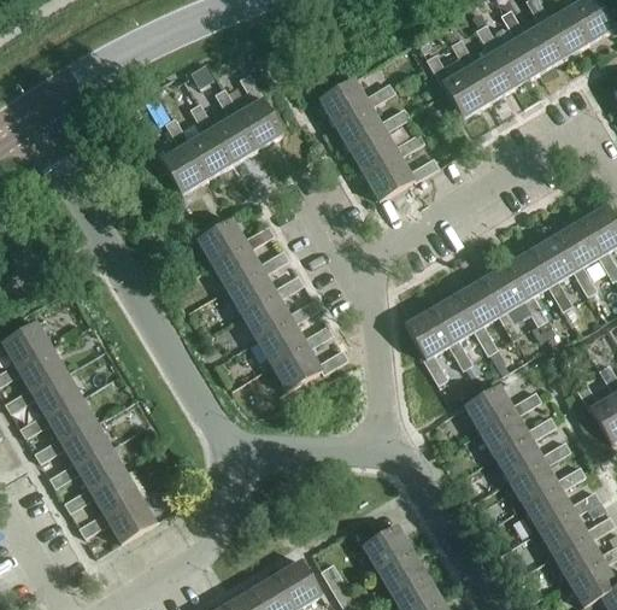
[(526,0),(540,24),(540,25),(541,24),(562,59),(587,44),(566,10),(565,10),(564,10),(548,18),(539,0),(526,0)]
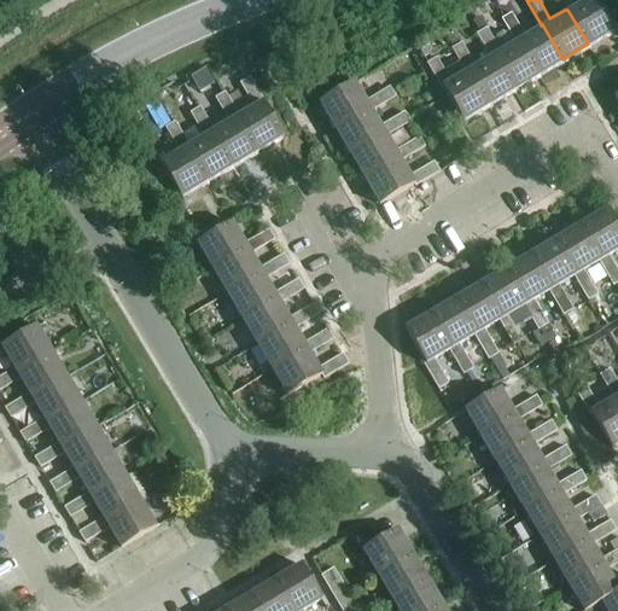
[(559,0),(565,10),(566,10),(567,10),(588,44),(614,28),(612,22),(604,10),(598,0),(581,0),(575,4),(572,0),(559,0)]
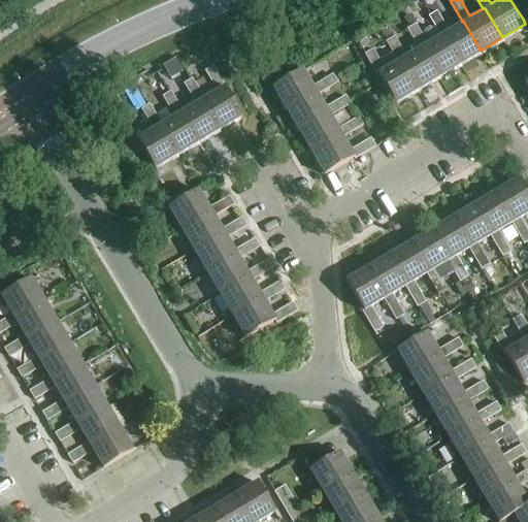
[(527,15),(527,1),(516,8),(523,19),(527,15)]
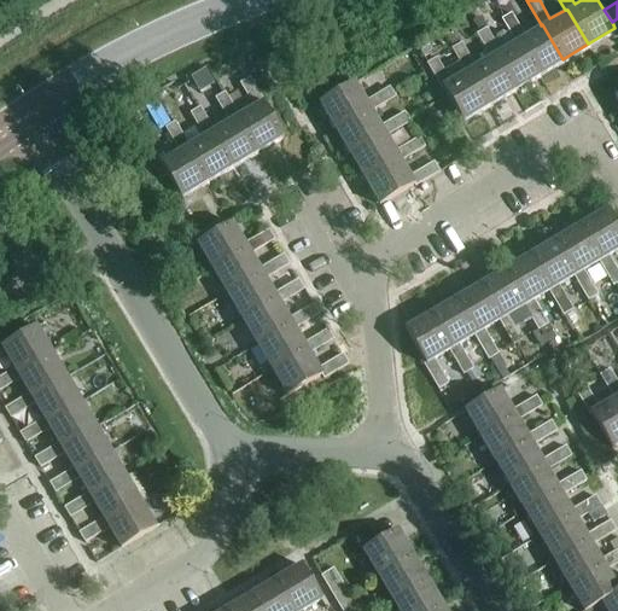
[(501,15),(516,39),(516,40),(518,39),(538,74),(563,59),(542,24),(541,25),(541,24),(525,33),(511,10),(501,15)]
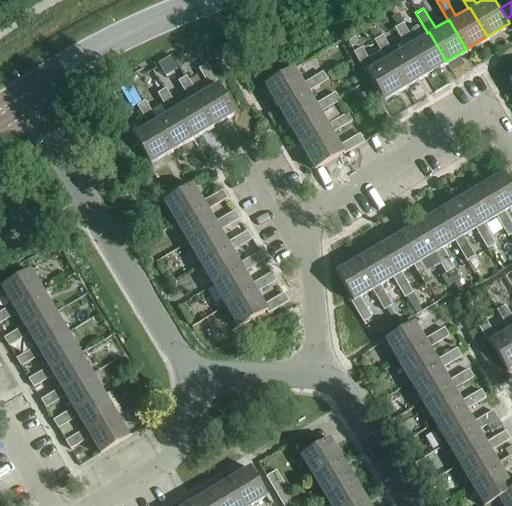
[(395,25),(406,44),(407,45),(408,44),(425,73),(446,61),(429,32),(427,33),(427,32),(414,40),(403,20),(395,25)]
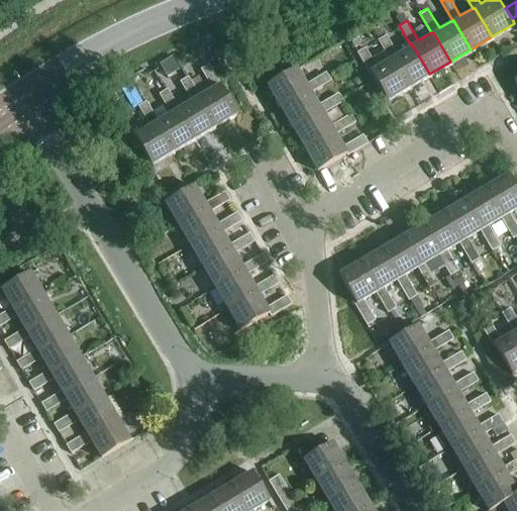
[(356,30),(349,34),(354,42),(360,38),(356,30)]
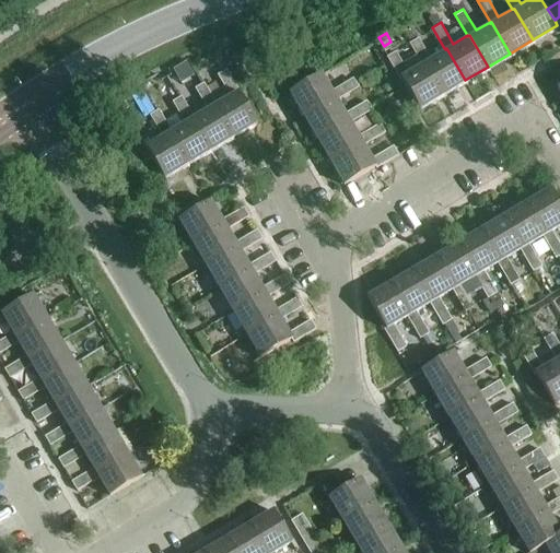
[(409,40),(422,61),(422,62),(423,61),(442,93),(465,80),(446,48),(445,49),(444,48),(431,57),(418,35),(409,40)]
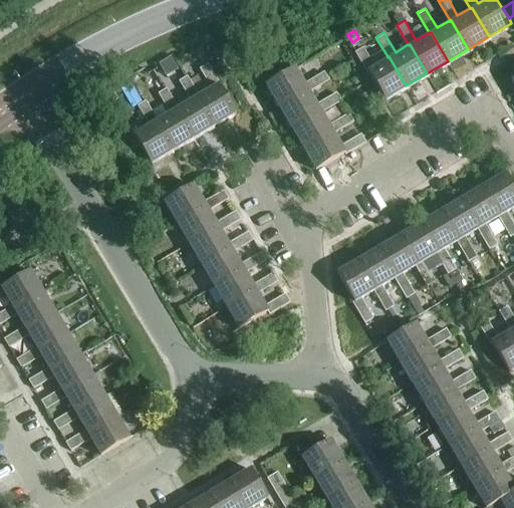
[(388,57),(388,56),(374,64),(362,44),(354,49),(366,70),(368,69),(386,97),(406,85),(389,56),(388,57)]
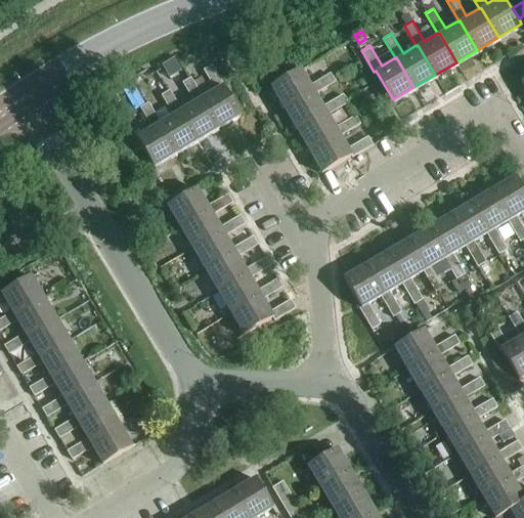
[(215,87),(203,95),(202,96),(219,126),(239,114),(222,84),(224,83),(212,62),(204,68),(215,87)]
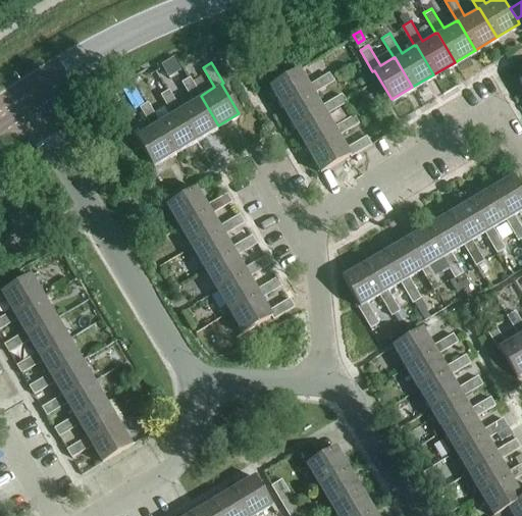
[(269,84),(282,107),(312,90),(313,91),(314,91),(333,79),(328,70),(309,83),(300,66),(269,84)]
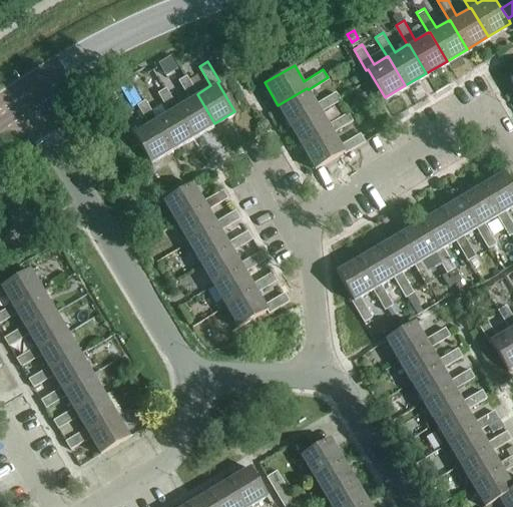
[(190,97),(177,105),(177,106),(176,106),(193,135),(214,123),(197,94),(198,93),(186,73),(178,78),(190,97)]
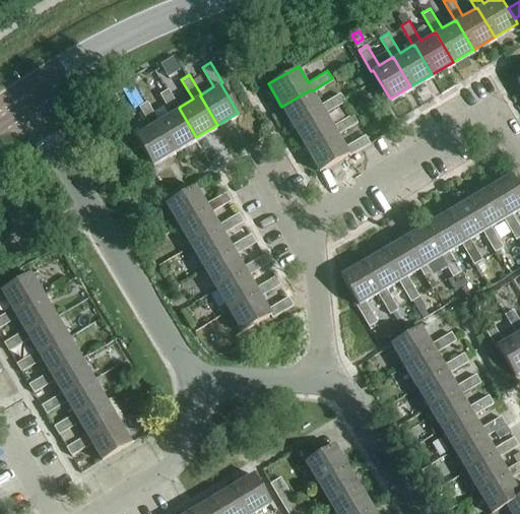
[(172,112),(158,119),(159,120),(157,121),(176,149),(196,137),(179,108),(180,108),(180,107),(168,86),(159,91),(172,112)]
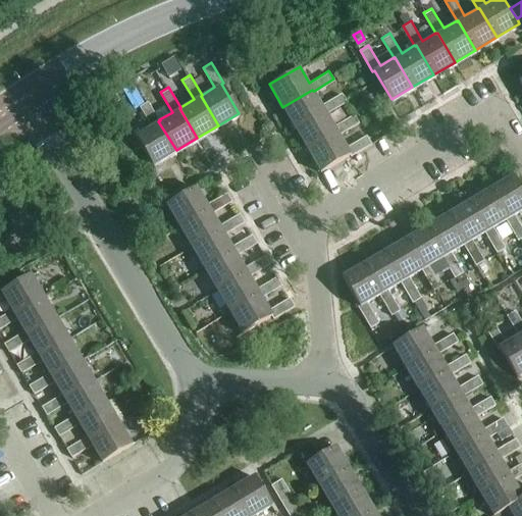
[(282,107),(296,127),(324,110),(325,112),(326,111),(346,100),(342,92),(321,103),(314,91),(313,91),(312,90),(282,107)]
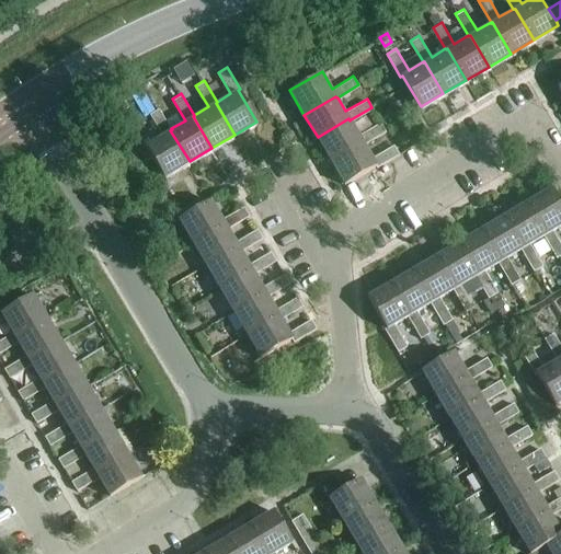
[(172,129),(171,128),(159,107),(150,112),(162,134),(146,143),(164,176),(190,161),(170,130),(172,129)]
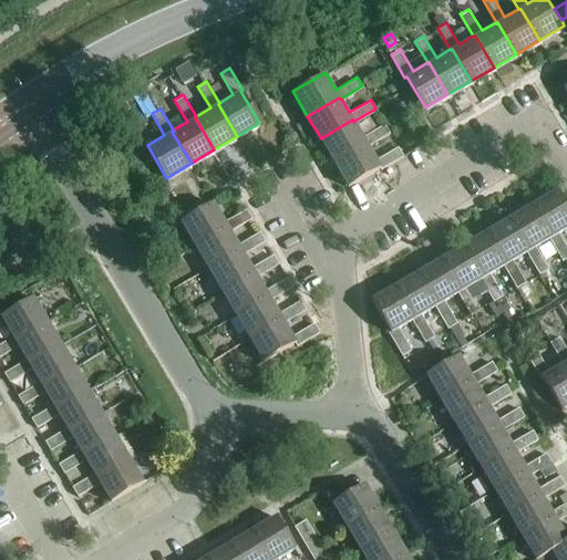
[(321,138),(334,162),(367,143),(367,144),(368,144),(390,131),(384,122),(362,135),(354,121),(353,122),(352,120),(321,138)]
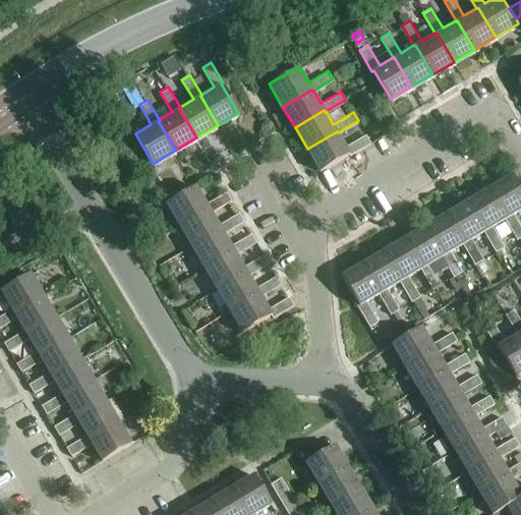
[(337,131),(307,149),(320,170),(349,153),(350,154),(370,141),(365,133),(346,146),(338,132),(337,132),(337,131)]
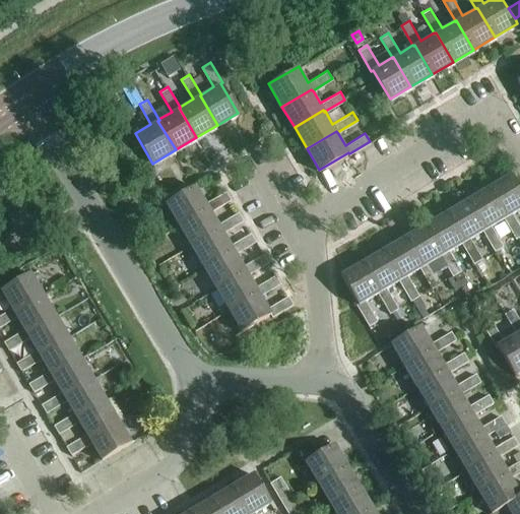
[(519,189),(510,173),(488,186),(505,215),(504,216),(504,217),(516,237),(519,234),(519,226),(512,212),(519,207),(519,189)]
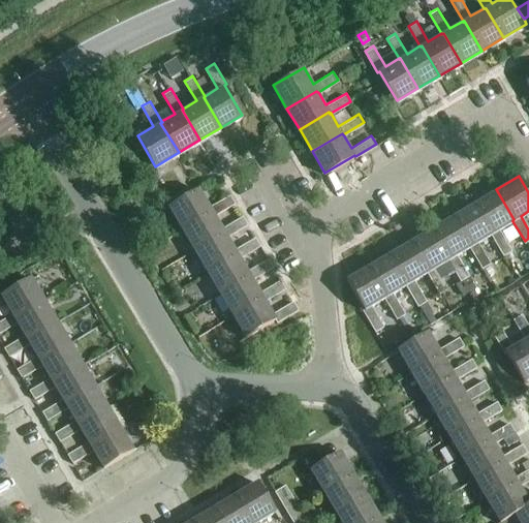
[(168,206),(182,228),(212,211),(214,214),(215,214),(235,202),(229,193),(210,206),(199,187),(168,206)]
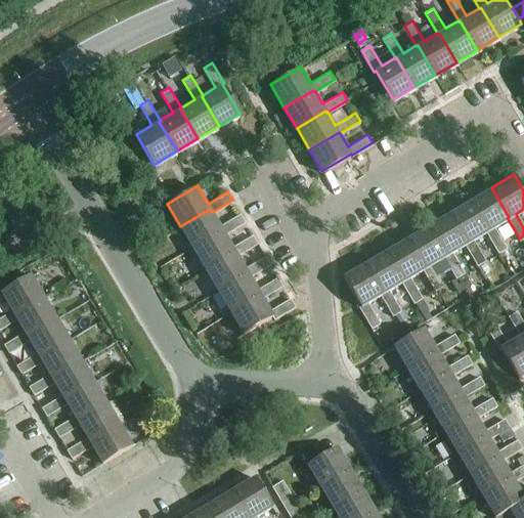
[(491,187),(470,200),(487,229),(486,230),(486,231),(498,251),(507,247),(494,226),(508,219),(508,218),(509,217),(491,187)]
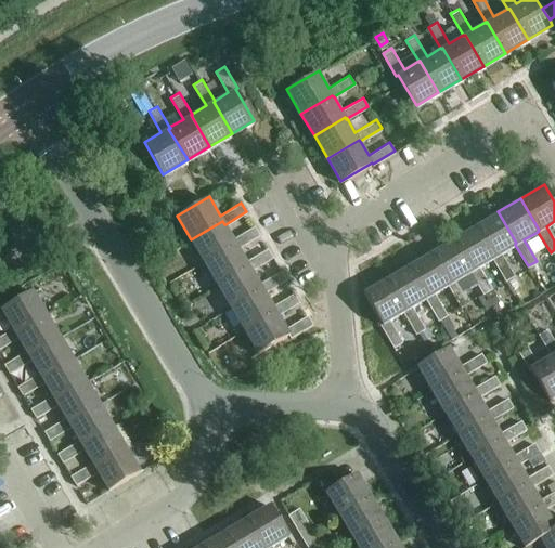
[(498,211),(476,225),(494,257),(492,257),(493,258),(505,279),(514,274),(502,252),(515,245),(515,244),(516,243),(498,211)]
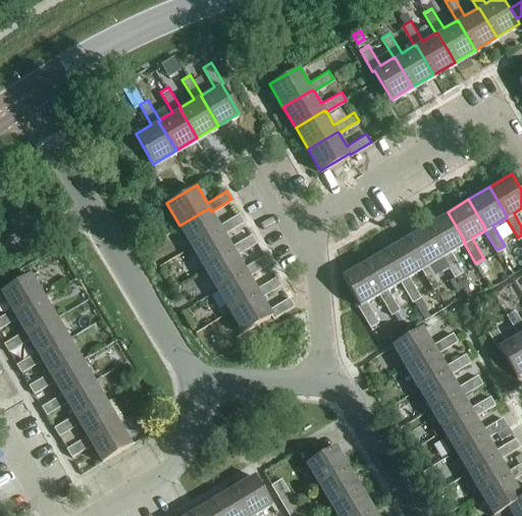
[(179,225),(193,247),(221,229),(223,231),(224,231),(244,219),(239,211),(219,223),(212,211),(211,211),(209,208),(179,225)]
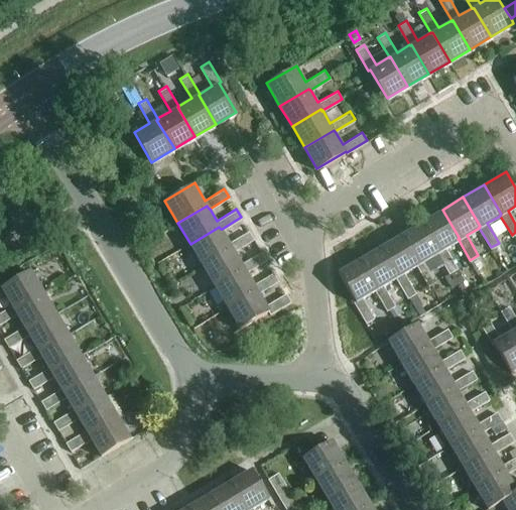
[(442,210),(421,222),(438,251),(437,252),(449,272),(458,267),(445,248),(459,240),(458,239),(460,239),(442,210)]
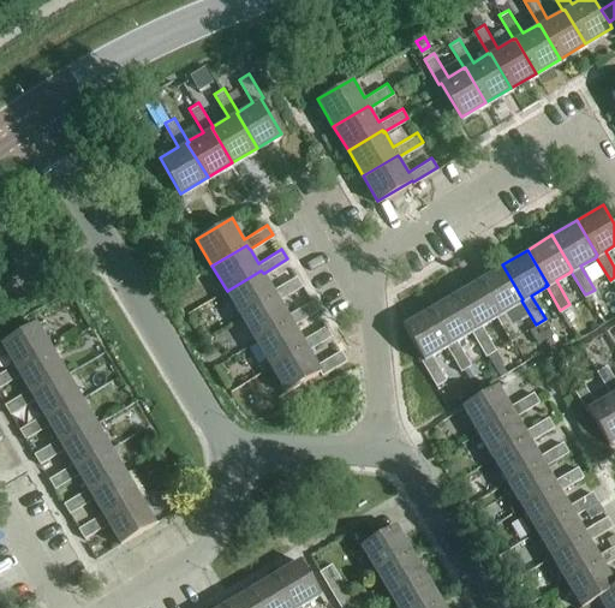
[(502,264),(477,279),(497,314),(496,315),(511,339),(520,333),(506,310),(521,300),(523,299),(502,264)]
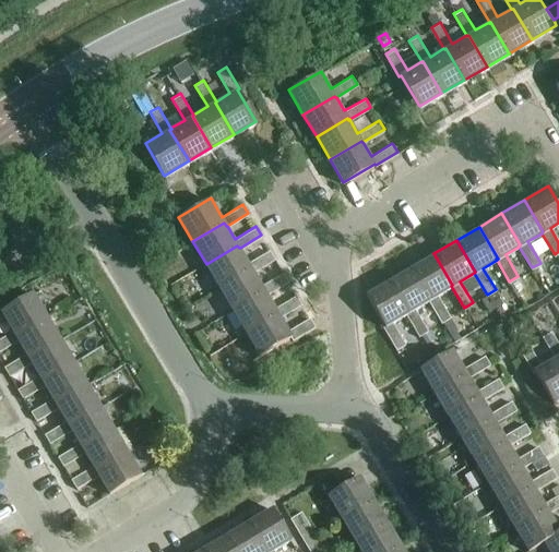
[(206,264),(219,286),(251,267),(252,271),(253,271),(274,258),(270,249),(248,262),(240,248),(239,248),(237,246),(206,264)]
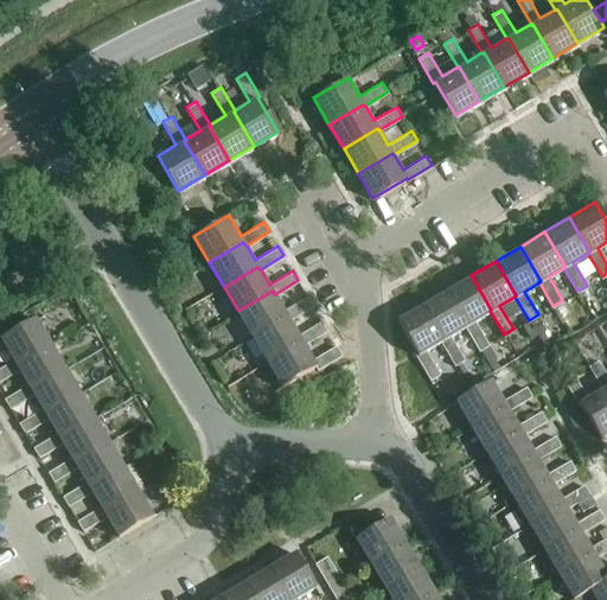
[(471,275),(447,289),(467,324),(465,325),(466,326),(479,349),(489,343),(475,320),(490,311),(491,310),(471,275)]
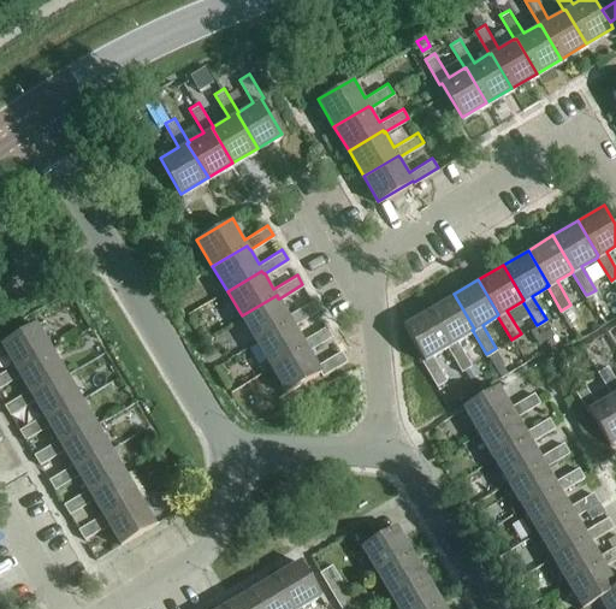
[(454,294),(428,309),(449,343),(448,344),(448,346),(462,368),(472,364),(457,340),(473,331),(472,330),(474,329),(454,294)]
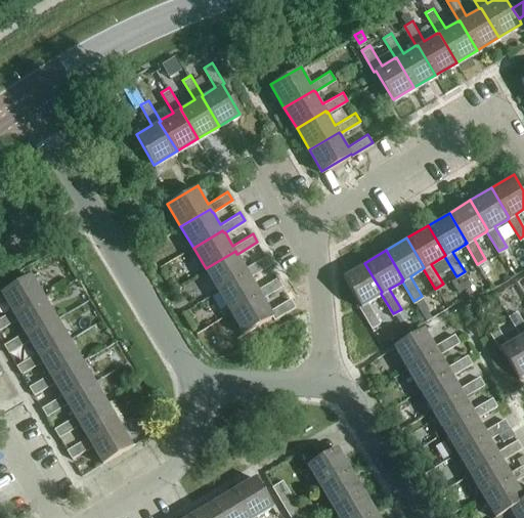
[(206,268),(218,290),(248,272),(250,275),(250,274),(270,263),(265,255),(245,266),(237,254),(236,254),(235,251),(206,268)]
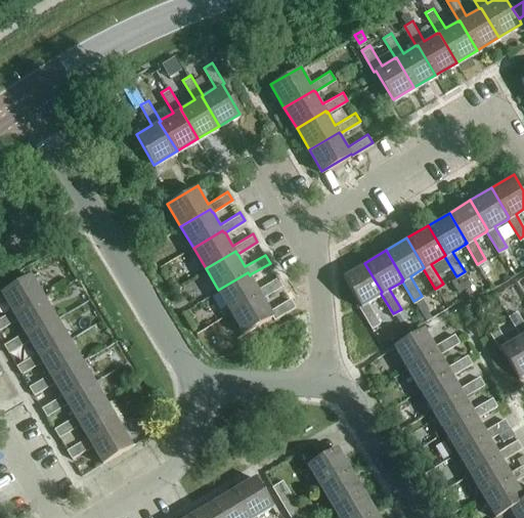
[(382,292),(364,263),(343,275),(360,305),(359,305),(372,327),(380,321),(367,301),(381,294),(381,293),(382,292)]
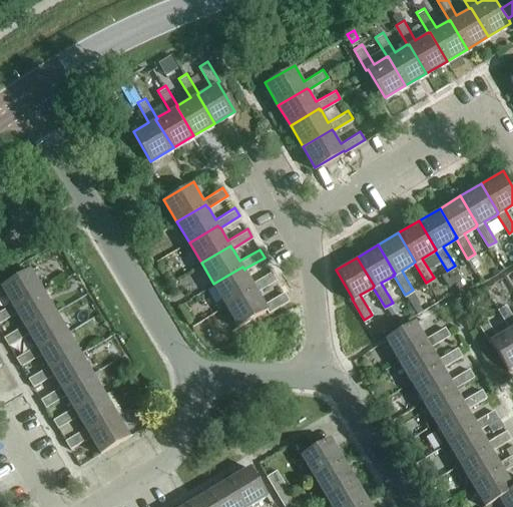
[(213,284),(225,305),(254,288),(257,290),(277,278),(272,270),(252,282),(244,269),(244,270),(242,267),(213,284)]
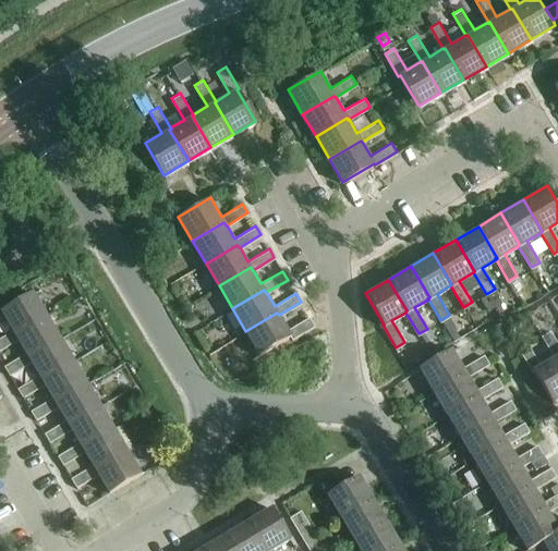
[(0,317),(4,316),(12,329),(13,329),(15,332),(46,313),(33,291),(1,309),(0,306),(0,317)]
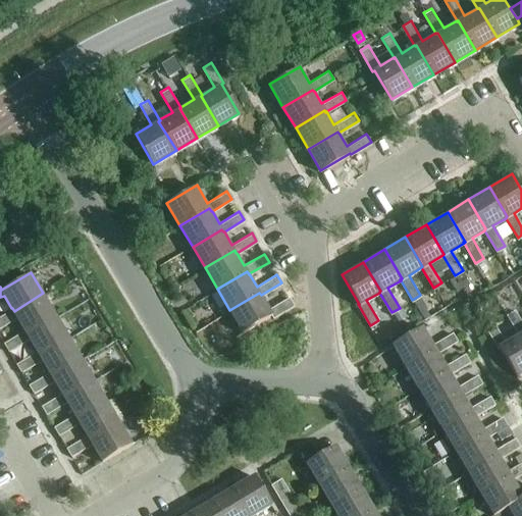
[(0,325),(16,316),(24,329),(24,328),(27,331),(56,314),(43,293),(14,311),(12,308),(11,308),(0,314),(0,325)]
